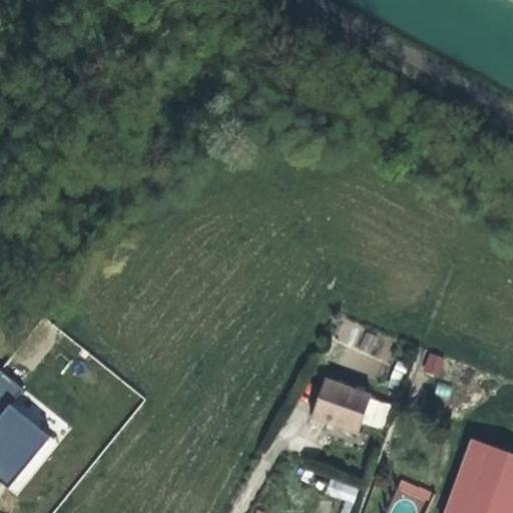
[(441,376),(444,356),(426,353),(423,373),(441,376)]
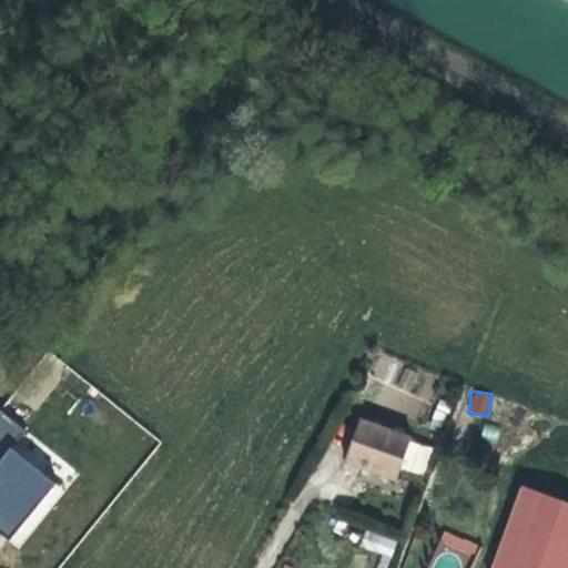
[(0,409),(0,530),(20,547),(64,490),(13,449),(28,432),(0,409)]
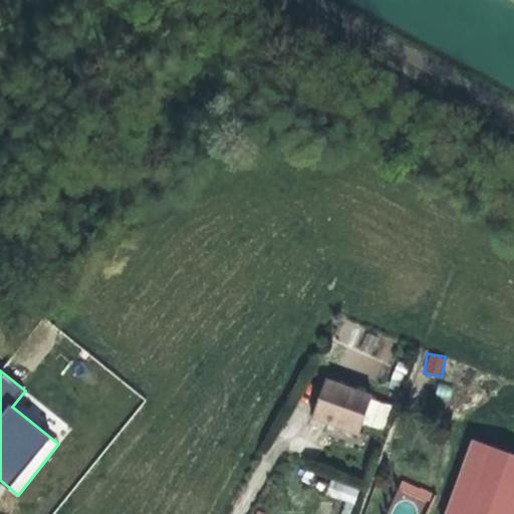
[(360,397),(333,386),(328,383),(314,420),(345,431),(359,436),(372,402),(360,397)]
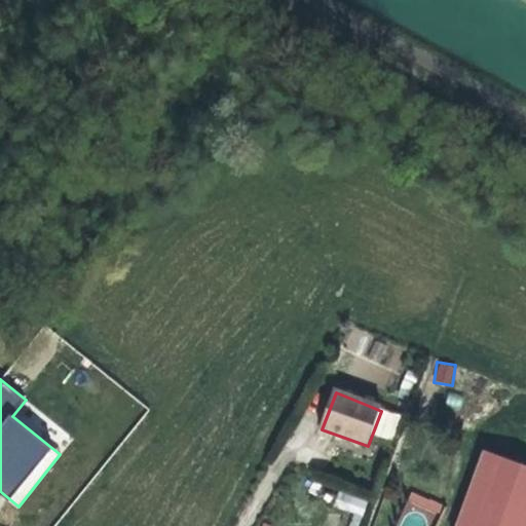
[(451,525),(525,525),(525,468),(478,451),(456,514),(451,525)]
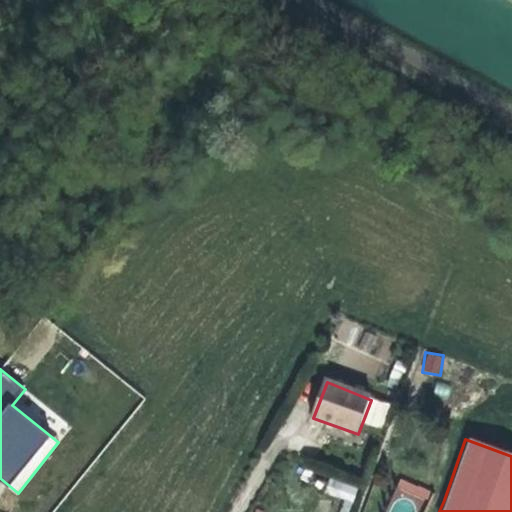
[(329,477),(324,492),(354,501),(359,485),(329,477)]
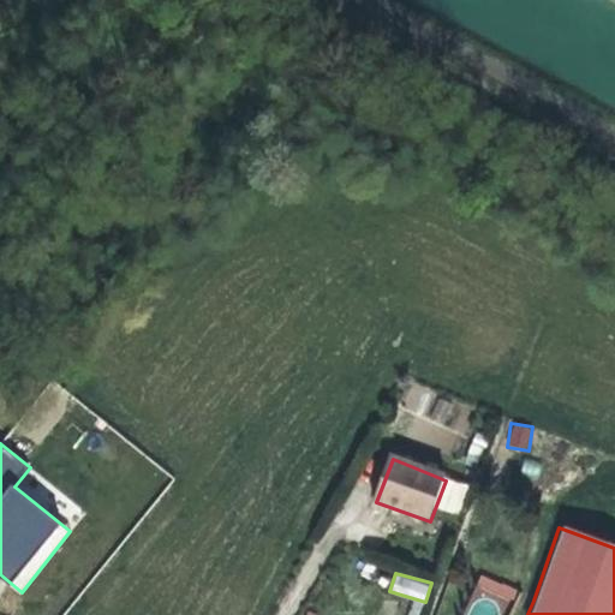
[(478,577),(475,592),(513,603),(517,586),(478,577)]
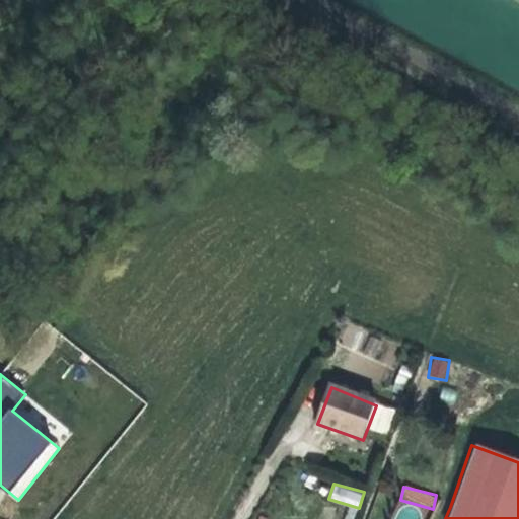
All buildings are outlined.
